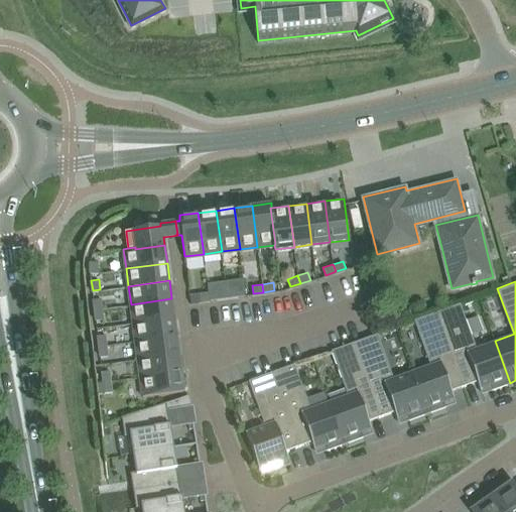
[(228,296),(238,295),(237,287),(227,288),(228,296)]
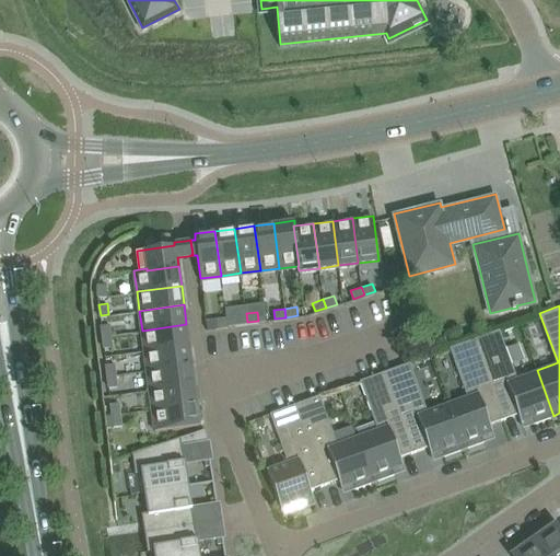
[(234,315),(235,324),(247,322),(246,313),(234,315)]
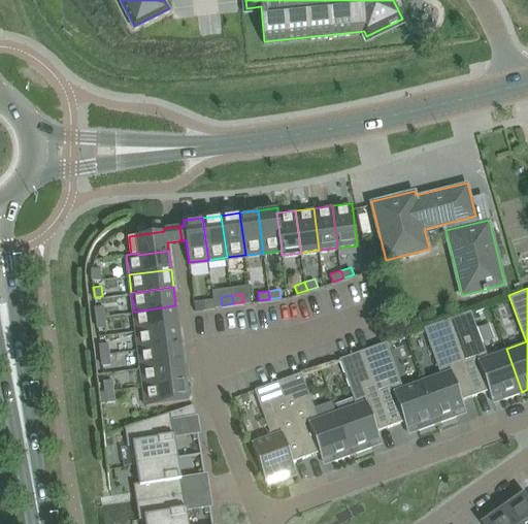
[(202,299),(203,307),(215,306),(213,298),(202,299)]
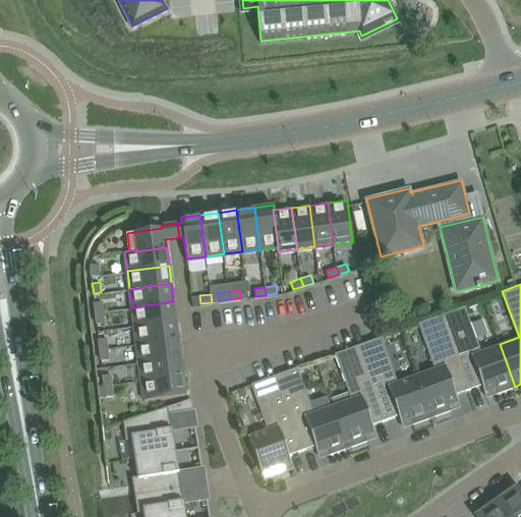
[(96,311),(103,310),(102,300),(95,301),(96,311)]
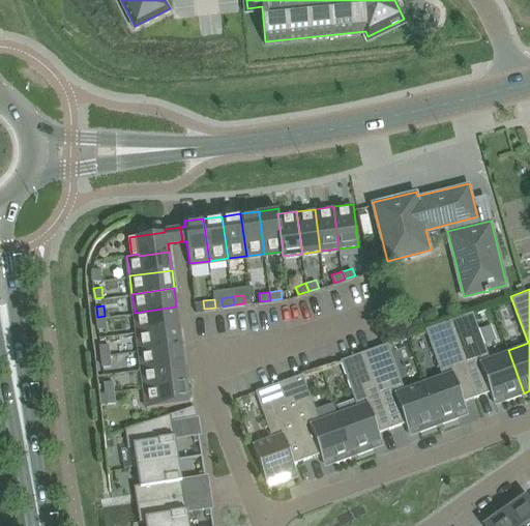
[(179,325),(176,307),(135,313),(137,330),(179,325)]
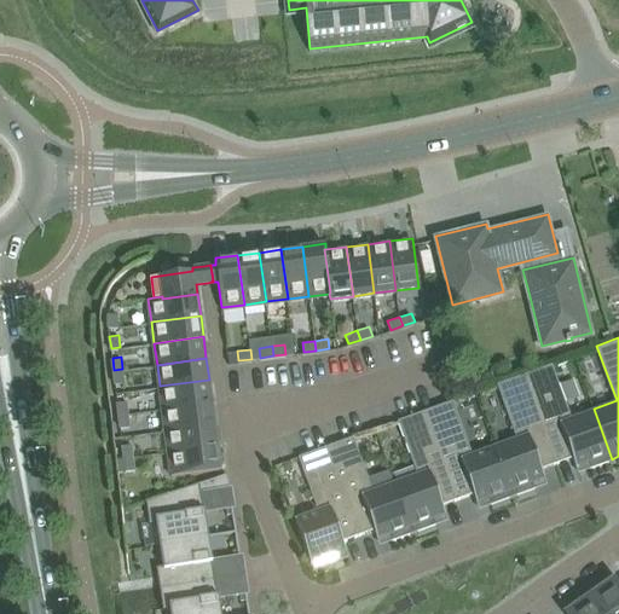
[(590,467),(612,459),(594,409),(572,416),(553,363),(525,372),(556,461),(572,456),(576,464),(586,459),(590,467)]
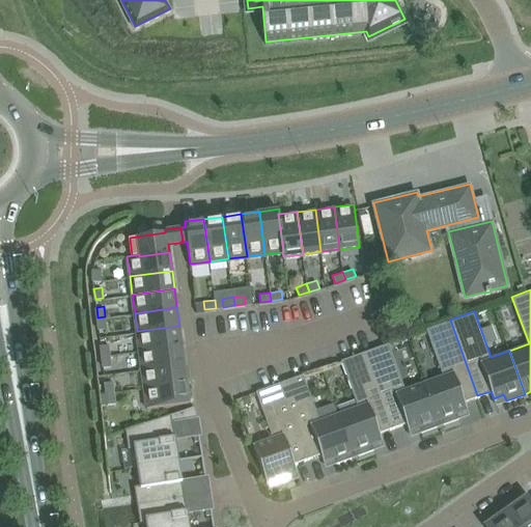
[(99,328),(107,327),(105,316),(98,317),(99,328)]
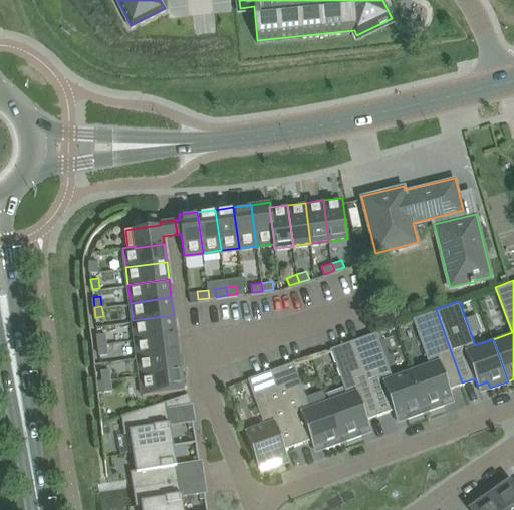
[(430,362),(411,369),(426,411),(445,405),(442,399),(452,395),(449,388),(462,383),(436,309),(413,318),(430,362)]
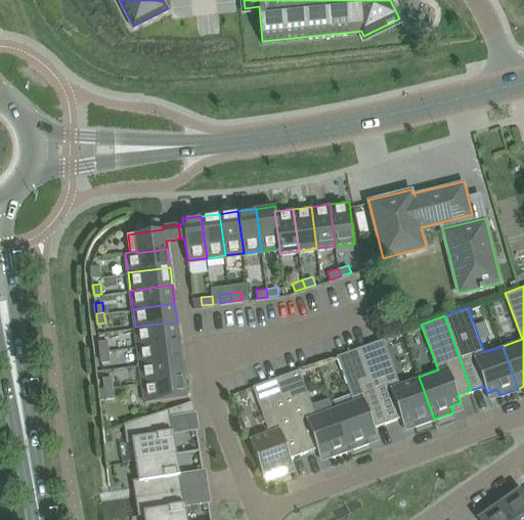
[(135,327),(137,345),(179,340),(177,321),(135,327)]
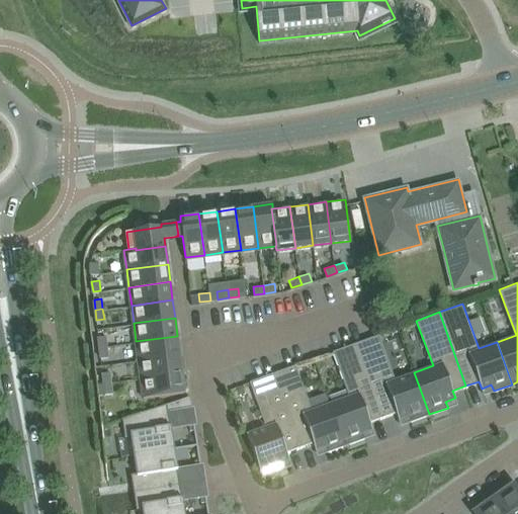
[(356,342),(382,416),(396,412),(399,419),(408,415),(411,421),(429,414),(414,372),(396,379),(379,334),(356,342)]
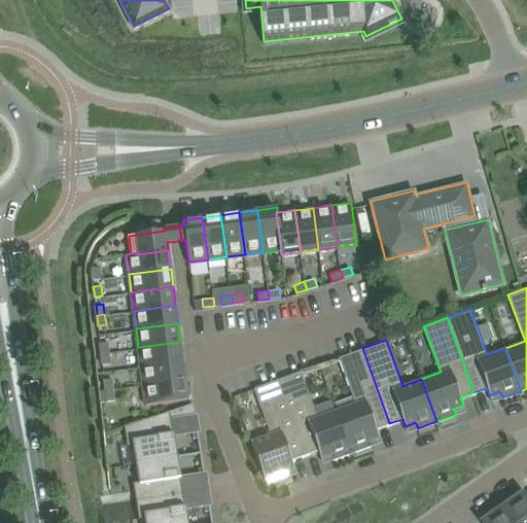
[(101,352),(109,351),(108,341),(100,342),(101,352)]
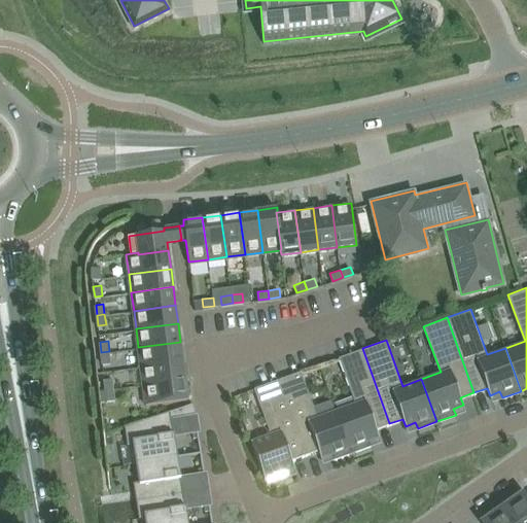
[(182,360),(180,342),(138,347),(141,365),(182,360)]
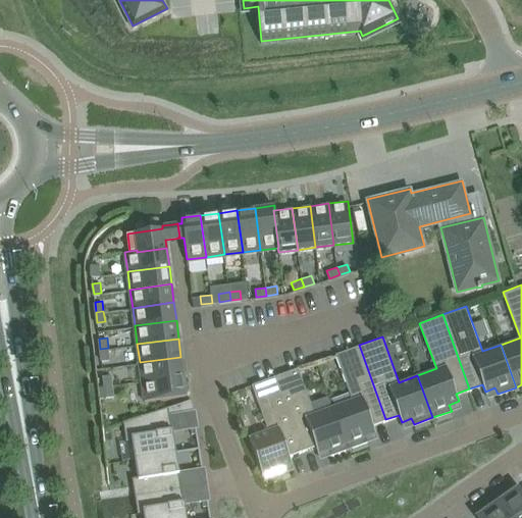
[(372,424),(385,419),(359,345),(335,354),(353,399),(333,406),(349,448),(367,442),(365,434),(375,431),(372,424)]
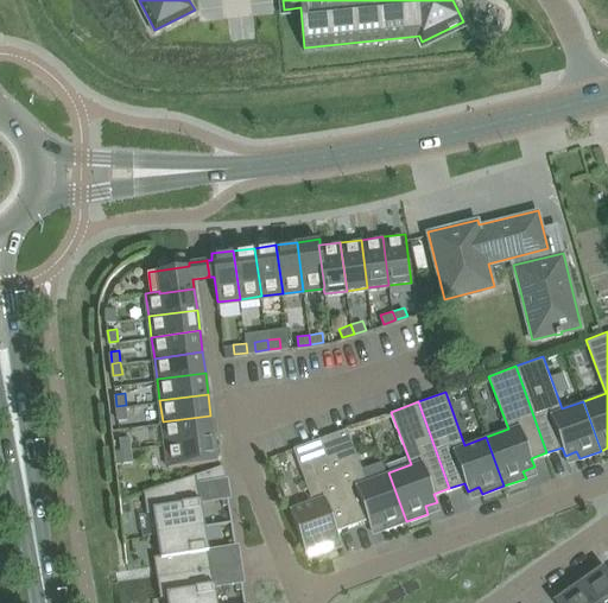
[(126,405),(116,406),(118,418),(127,417),(126,405)]
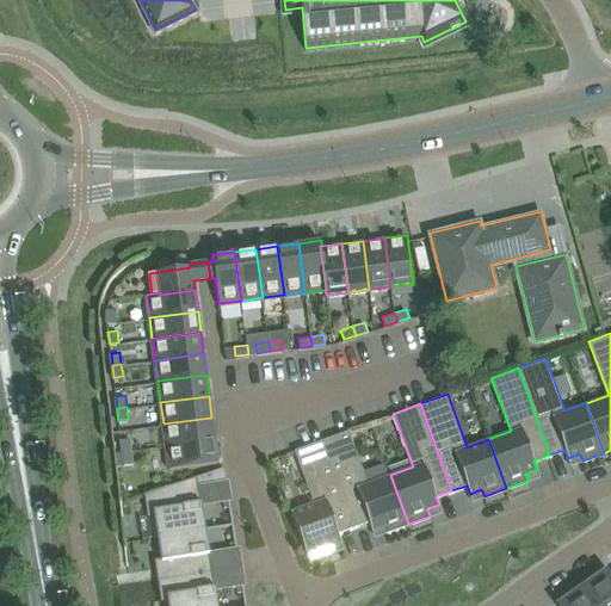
[(164,424),(166,445),(215,439),(211,418),(164,424)]
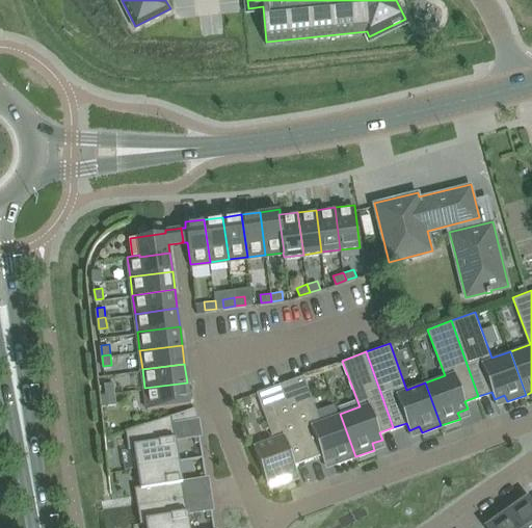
[(303,374),(280,383),(307,458),(321,453),(324,460),(334,457),(336,464),(355,456),(340,414),(321,421),(303,374)]
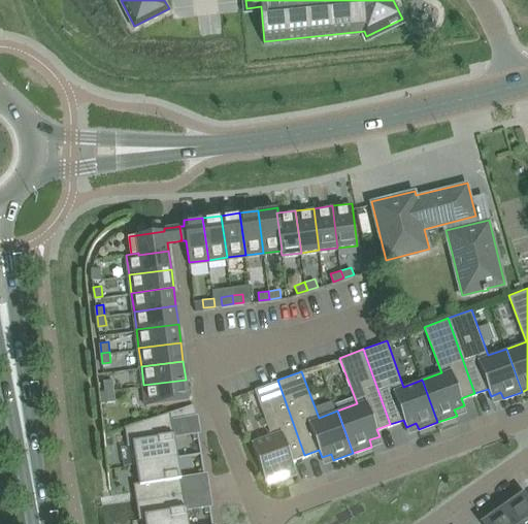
[(105,390),(113,389),(112,378),(104,379),(105,390)]
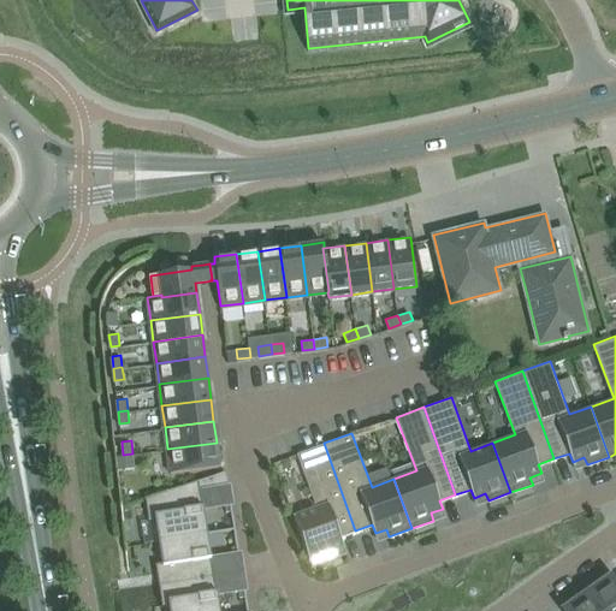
[(219,464),(217,443),(167,449),(170,472),(219,464)]
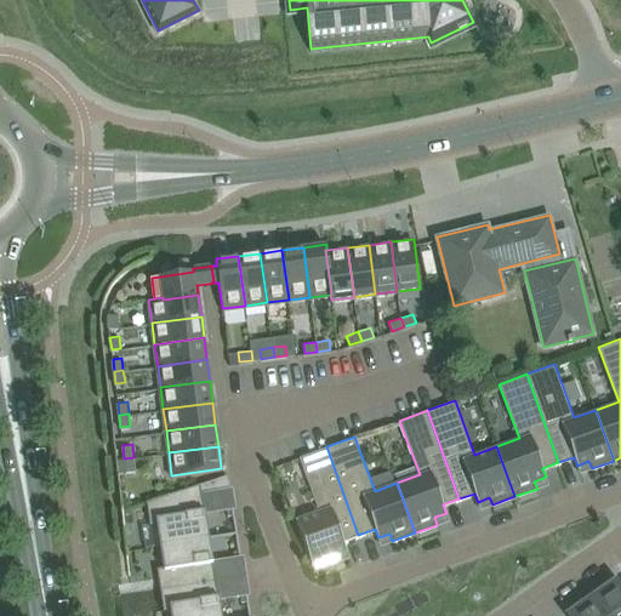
[(326,446),(300,456),(319,511),(296,519),(314,570),(337,562),(335,553),(347,549),(343,541),(358,535),(326,446)]
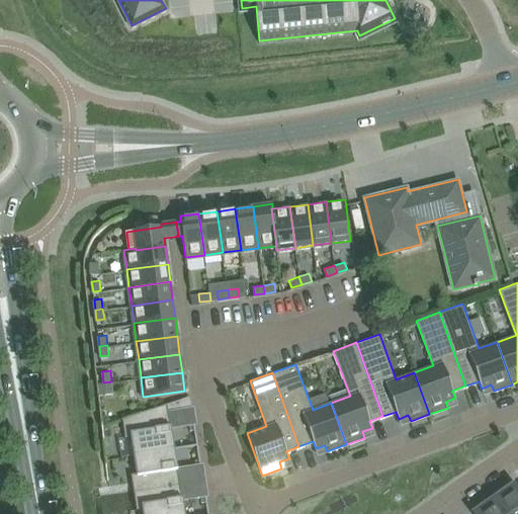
[(105,393),(112,392),(111,381),(103,382),(105,393)]
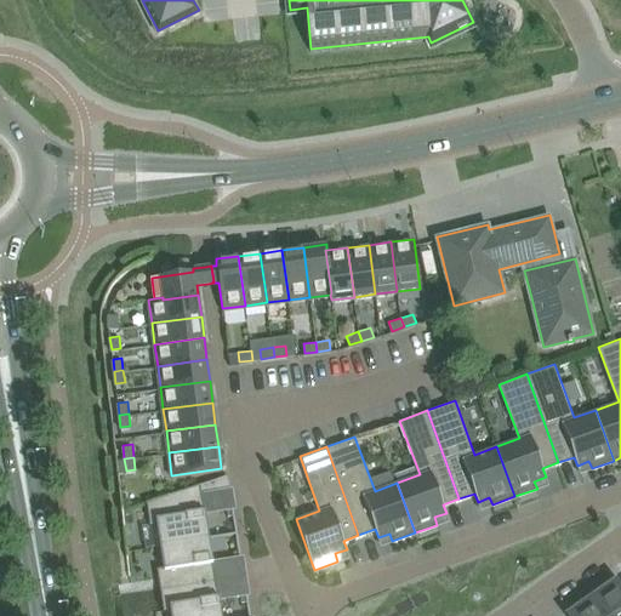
[(160,543),(209,536),(205,511),(204,511),(201,494),(231,489),(228,474),(147,501),(151,523),(157,522),(160,543)]
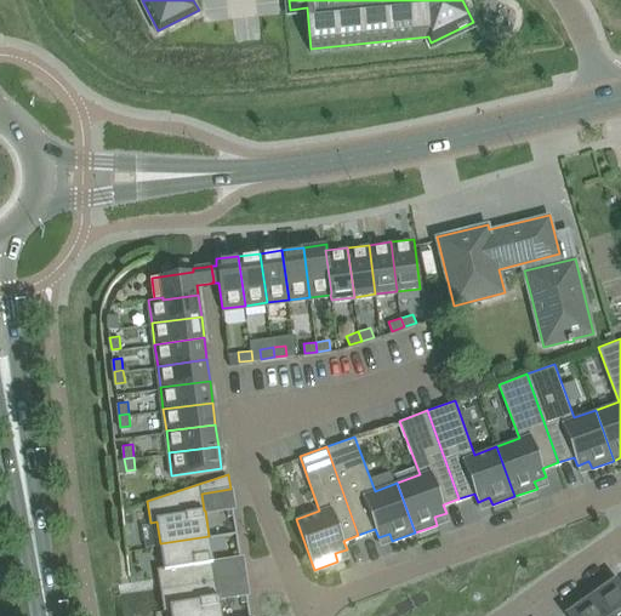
[(160,588),(216,579),(209,536),(160,543),(164,566),(158,568),(160,588)]
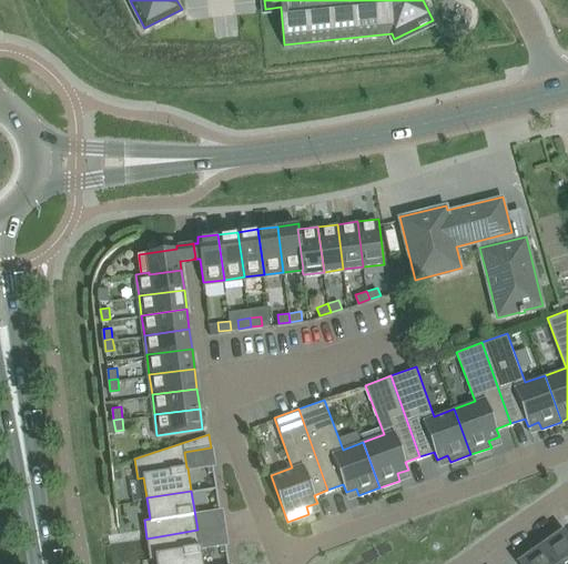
[(202,563),(198,530),(146,539),(150,557),(155,556),(156,563),(202,563)]
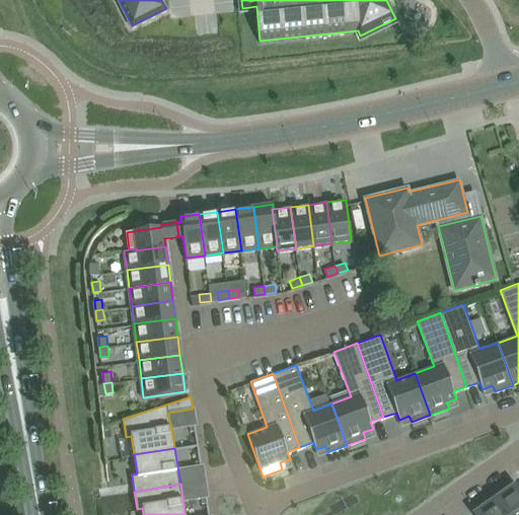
[(505,514),(518,514),(518,490),(515,486),(509,490),(507,487),(495,496),(497,499),(495,500),(505,514)]
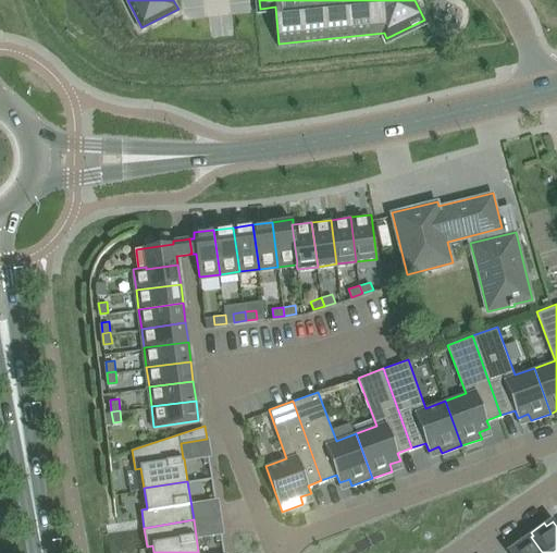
[(542,552),(531,537),(530,538),(528,535),(515,544),(516,548),(509,552),(542,552)]
